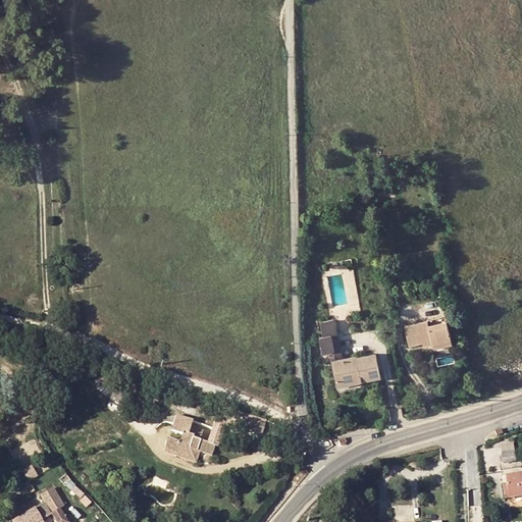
[(429,326),(447,322),(446,317),(427,321),(429,326)]
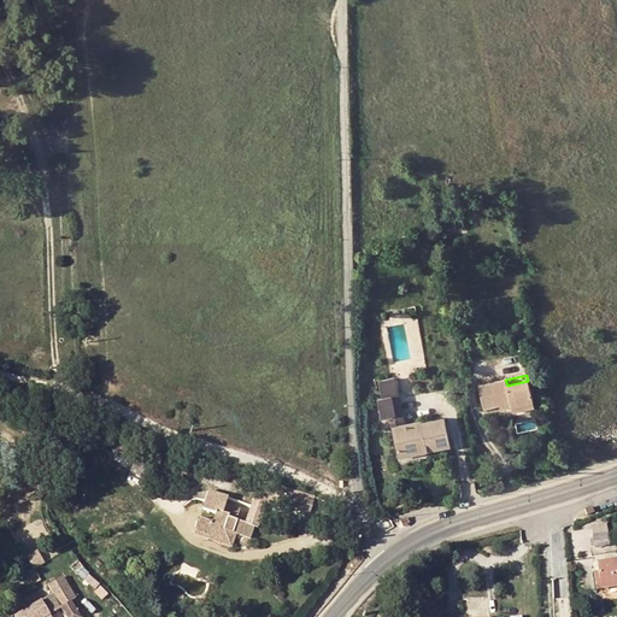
[(399,395),(395,378),(380,381),(383,398),(378,399),(382,418),(397,416),(392,397),(399,395)]
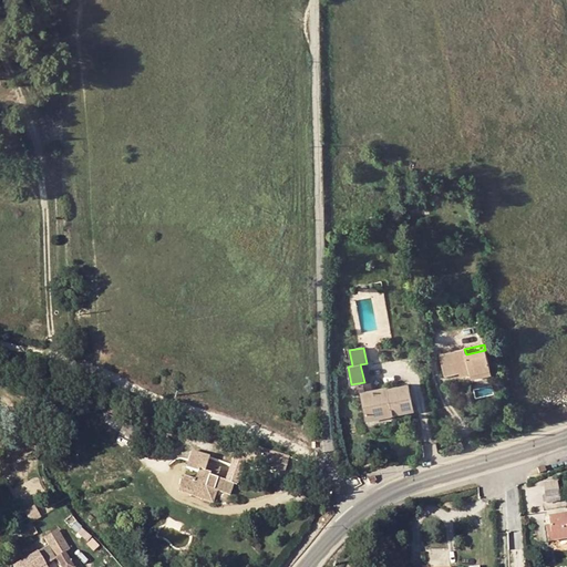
[(468,370),(470,373),(471,379),(491,374),(485,350),(466,354),(464,349),(441,354),(445,375),(460,372),(468,370)]
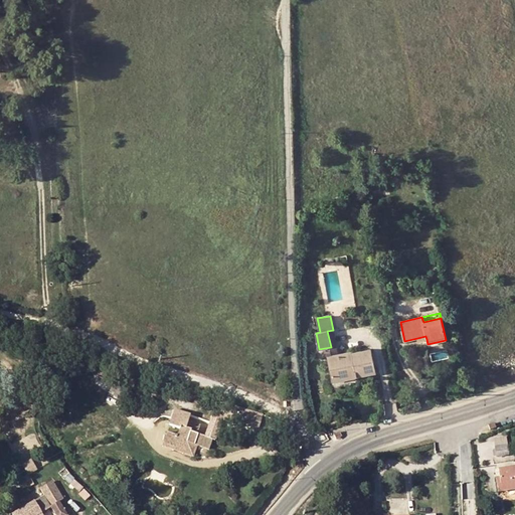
[(332,356),(338,355),(333,330),(327,331),(331,347),(332,356)]
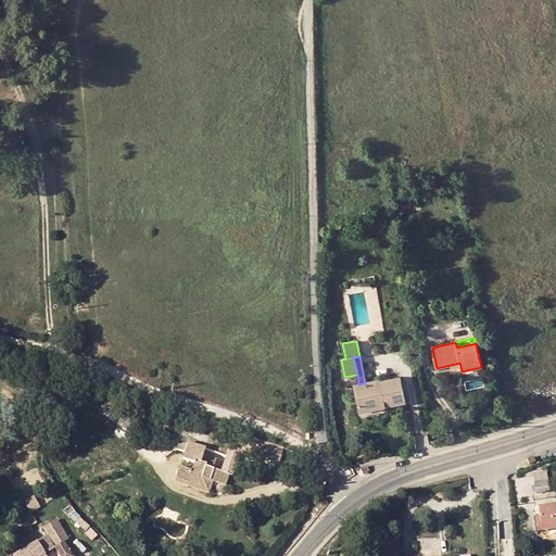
[(382,397),(384,407),(387,407),(387,405),(405,402),(401,377),(380,381),(381,384),(378,386),(377,381),(365,383),(358,384),(354,386),(358,407),(378,404),(377,399),(382,397)]
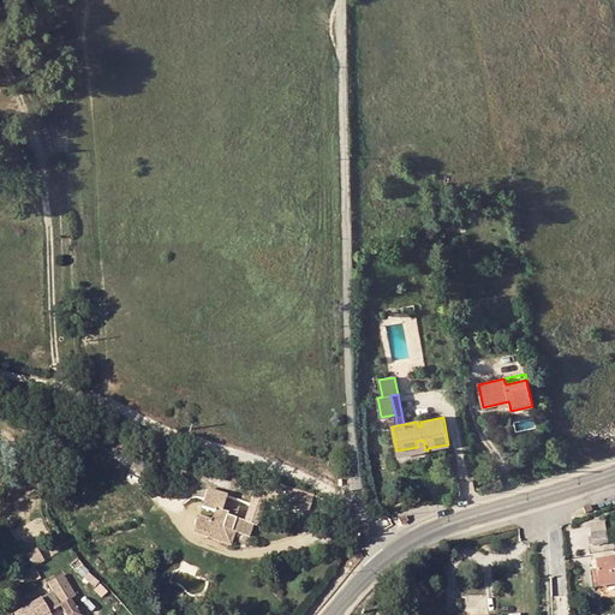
[(396,451),(398,457),(425,451),(423,440),(417,441),(418,447),(396,451)]
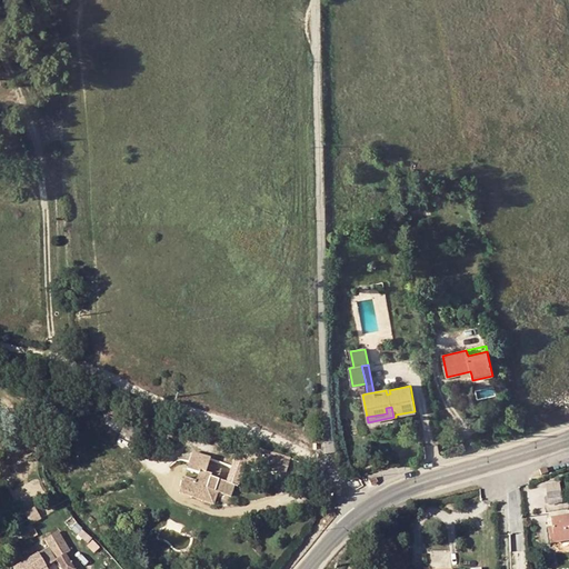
[(220,470),(208,466),(209,460),(192,455),(188,469),(198,473),(196,482),(186,478),(182,489),(192,493),(193,489),(205,493),(206,489),(215,491),(231,497),(233,486),(237,486),(243,465),(249,467),(251,461),(285,472),(289,458),(249,446),(245,459),(236,457),(232,467),(227,482),(218,479),(220,470)]
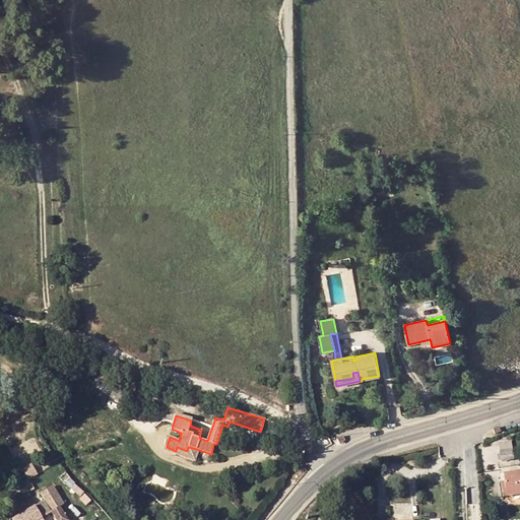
[(499,426),(493,429),(496,435),(502,432),(499,426)]
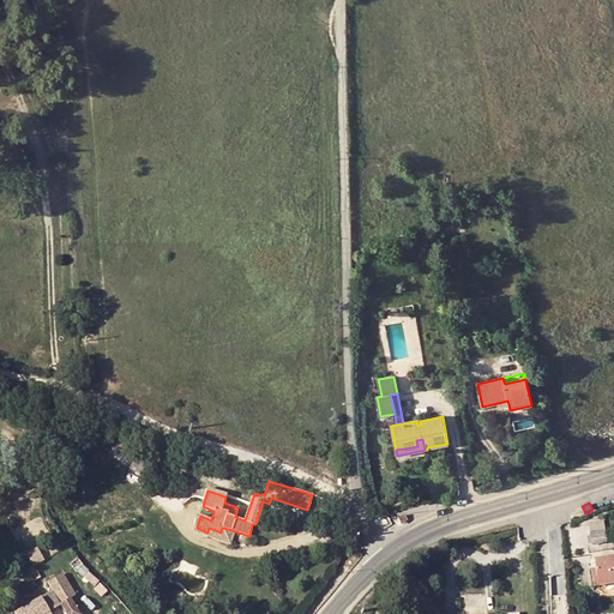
[(405,513),(398,517),(402,524),(409,521),(405,513)]
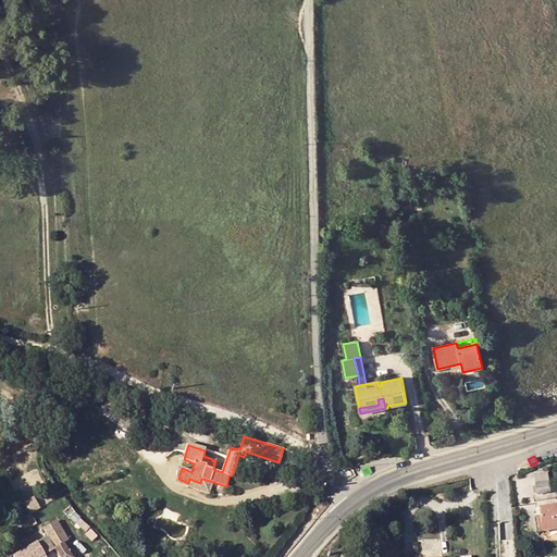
[(188,483),(178,479),(177,483),(207,492),(210,481),(201,479),(200,483),(189,479),(188,483)]
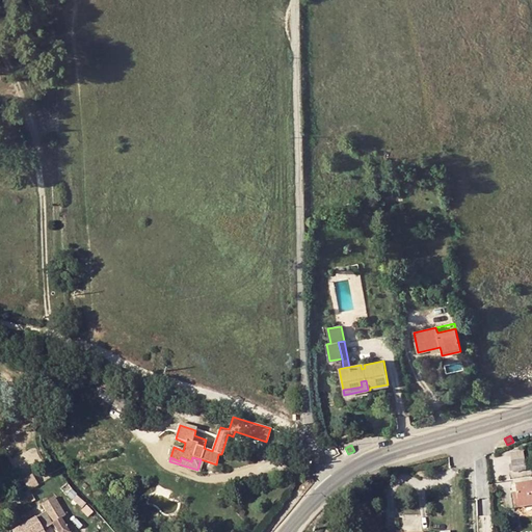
[(511,461),(512,471),(526,470),(524,460),(511,461)]
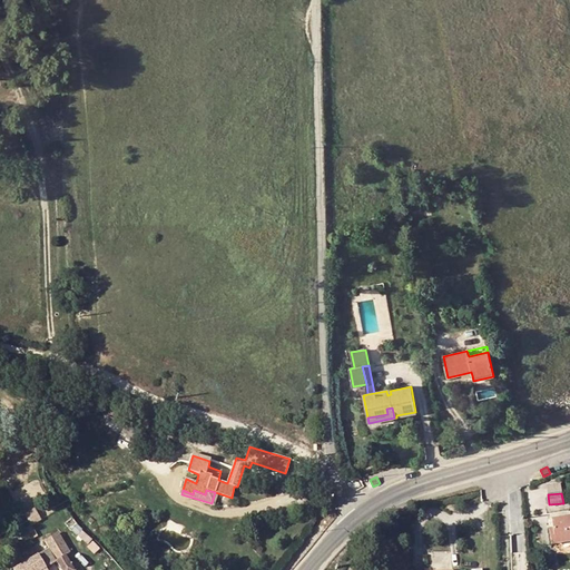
[(569,516),(552,519),(553,528),(556,543),(569,540),(569,516)]
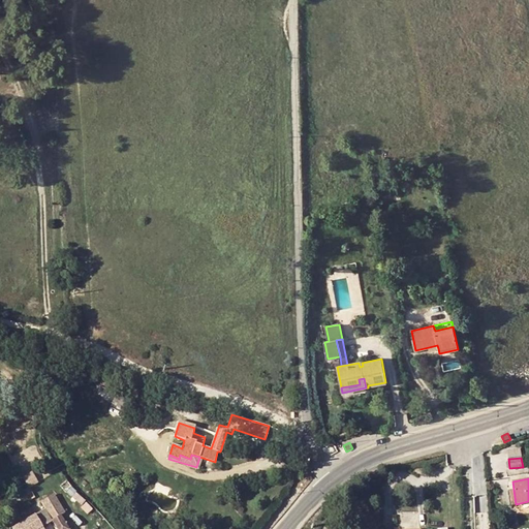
[(48,491),(38,497),(41,501),(51,496),(48,491)]
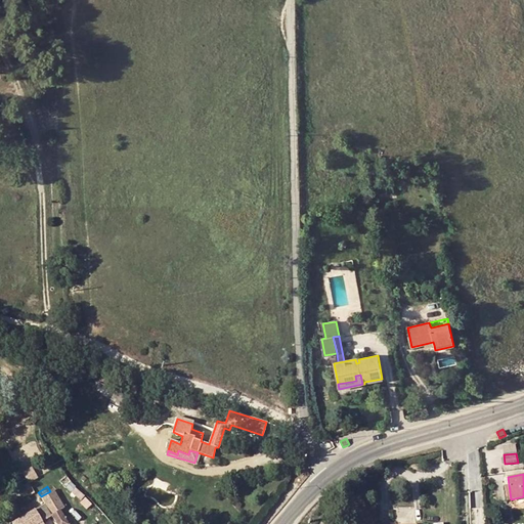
[(20,495),(16,489),(10,492),(14,498),(20,495)]
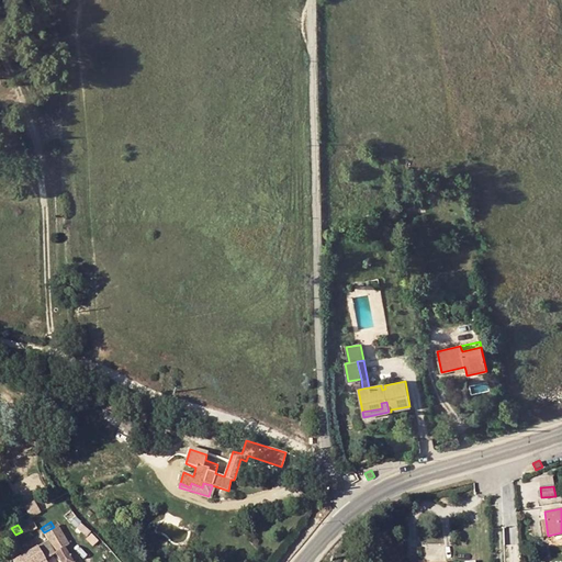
[(71,561),(64,548),(68,544),(56,525),(54,527),(44,532),(48,539),(56,552),(62,561),(71,561)]
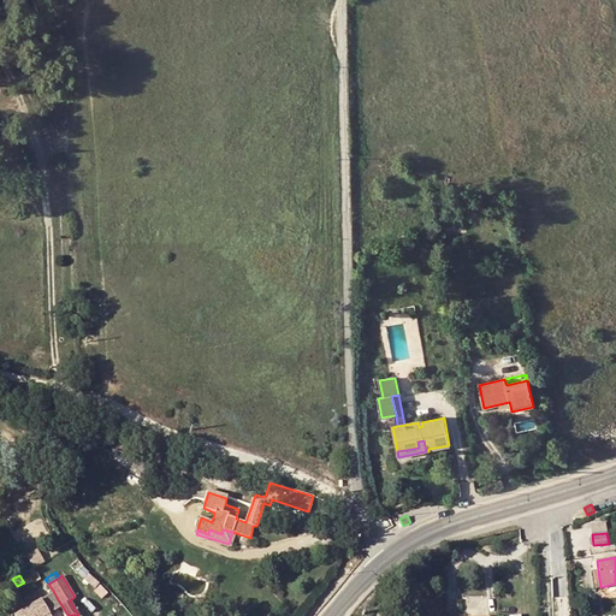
[(17,586),(12,579),(5,584),(15,598),(22,593),(17,586)]
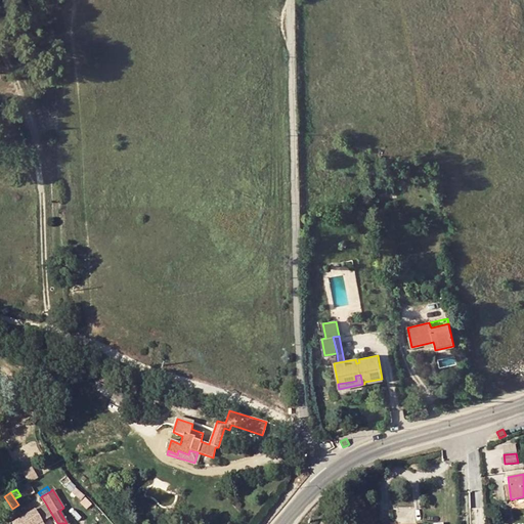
[(52,515),(45,503),(34,510),(41,522),(52,515)]
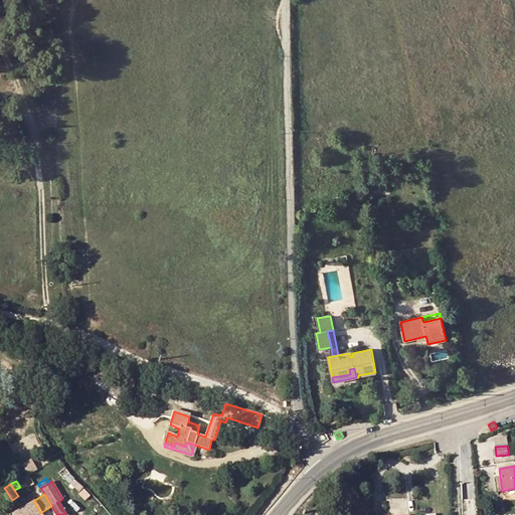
[(33,501),(13,514),(36,514),(40,513),(33,501)]
